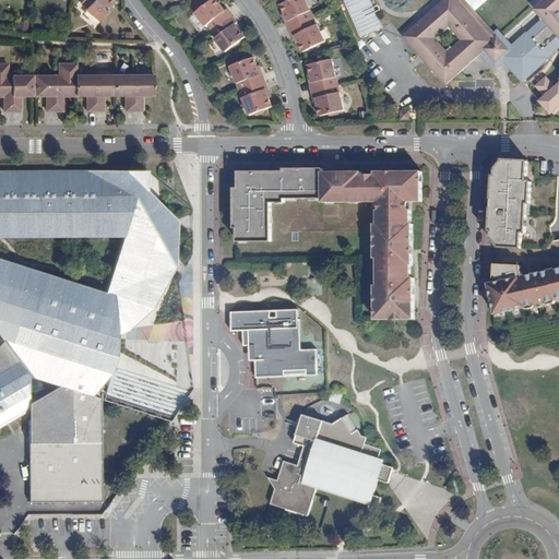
[(113,0),(83,0),(82,2),(87,7),(85,9),(98,20),(103,15),(108,9),(115,1),(113,0)]
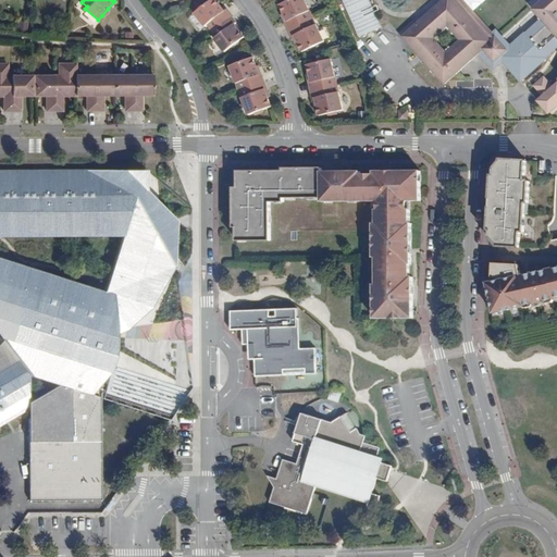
[(207,26),(209,24),(213,29),(227,20),(222,13),(225,10),(218,0),(212,0),(196,12),(207,26)]
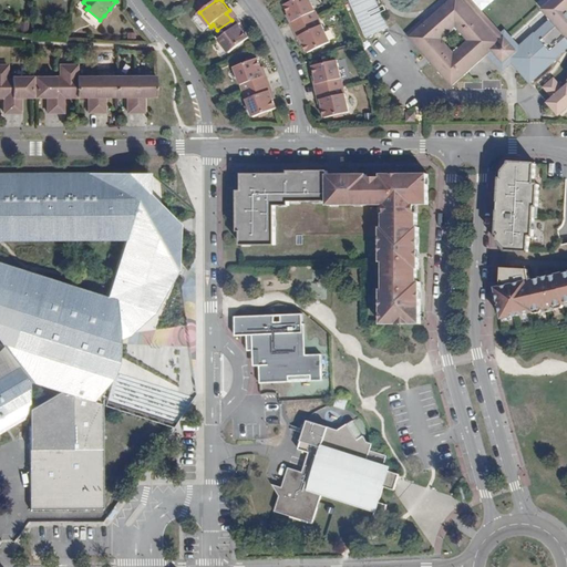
[(311,0),(294,0),(286,4),(291,16),(295,21),(299,19),(302,26),(320,18),(311,0)]
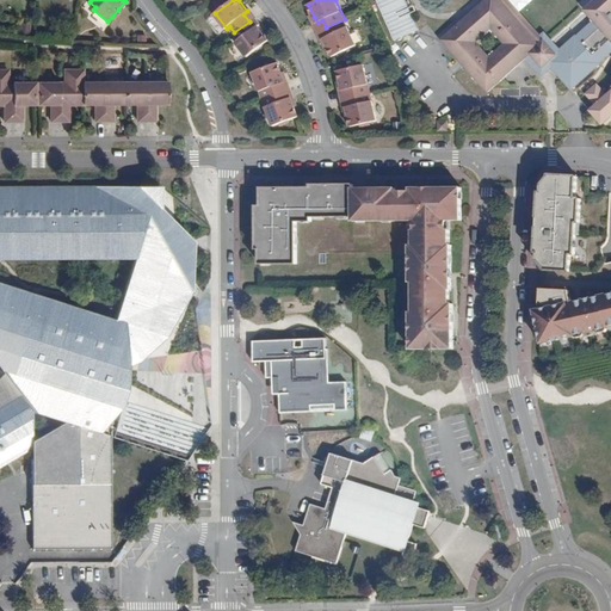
[(405,0),(376,0),(393,41),(418,30),(405,0)]
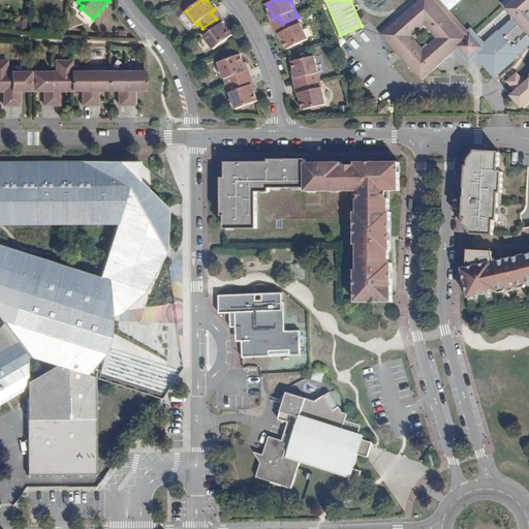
[(433,0),(419,0),(382,34),(389,40),(398,52),(404,48),(407,51),(402,56),(423,80),(457,50),(461,47),(471,57),(470,64),(478,57),(496,76),(521,55),(520,54),(528,44),(528,0),(515,0),(510,4),(515,9),(510,12),(515,18),(500,31),(499,31),(486,43),(481,47),(471,35),(468,38),(465,35),(433,0)]
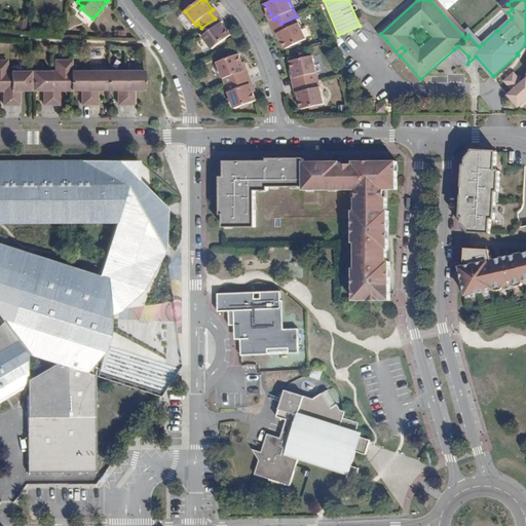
[(431,0),(462,34),(462,35),(465,38),(468,35),(479,46),(483,43),(470,28),(466,30),(439,0),(431,0)]
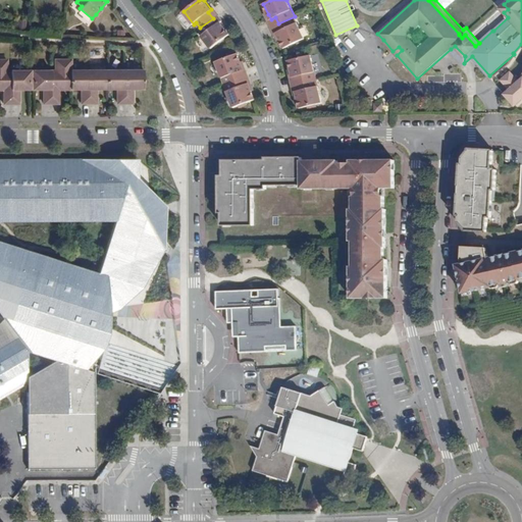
[(500,8),(504,12),(508,9),(504,4),(500,8)]
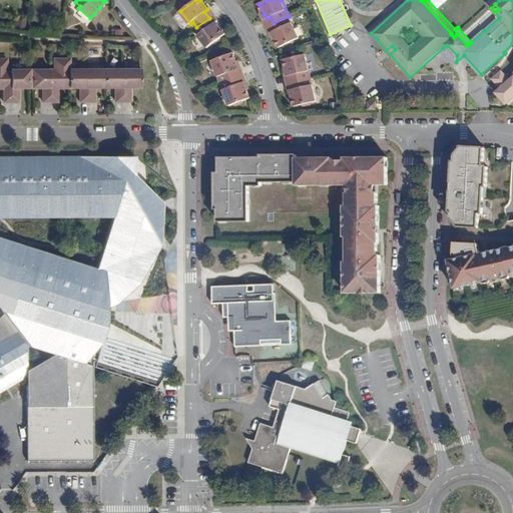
[(207,9),(204,12),(209,18),(214,14),(209,8),(207,9)]
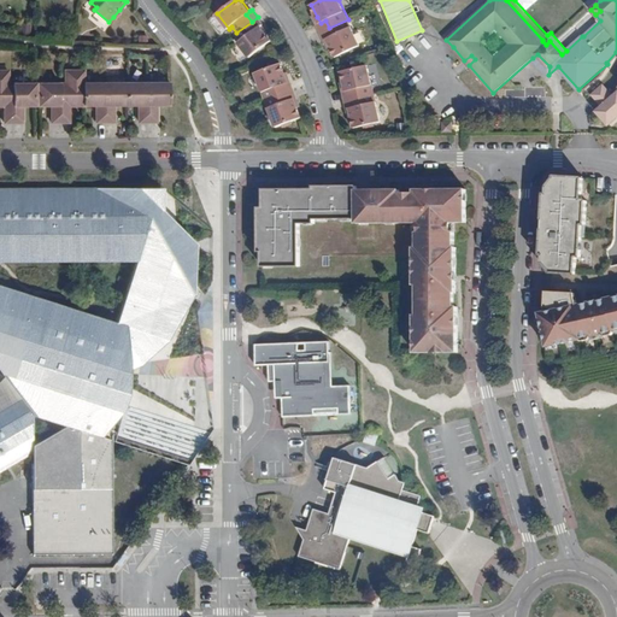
[(258,17),(252,22),(257,29),(262,27),(263,24),(258,17)]
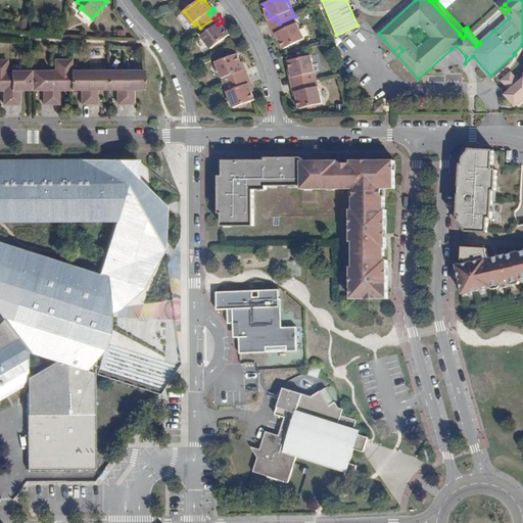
[(269,14),(267,15),(273,27),(279,24),(276,17),(272,19),(269,14)]
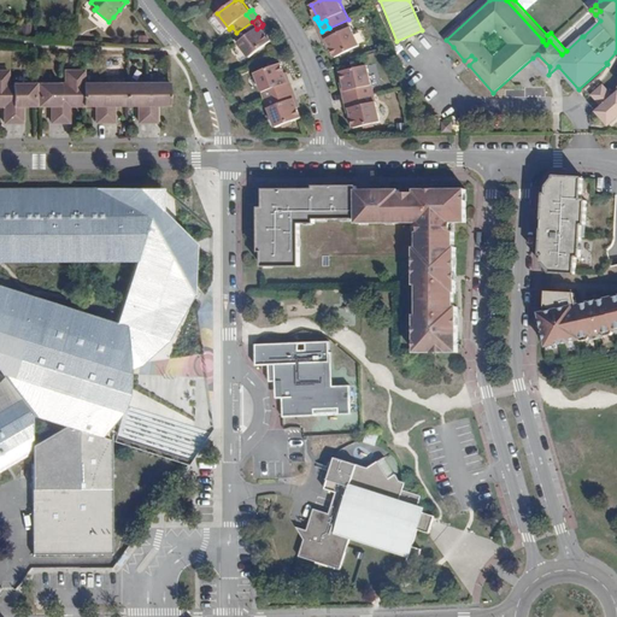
[(328,39),(330,45),(336,57),(360,45),(348,19),(329,28),(333,35),(328,39)]
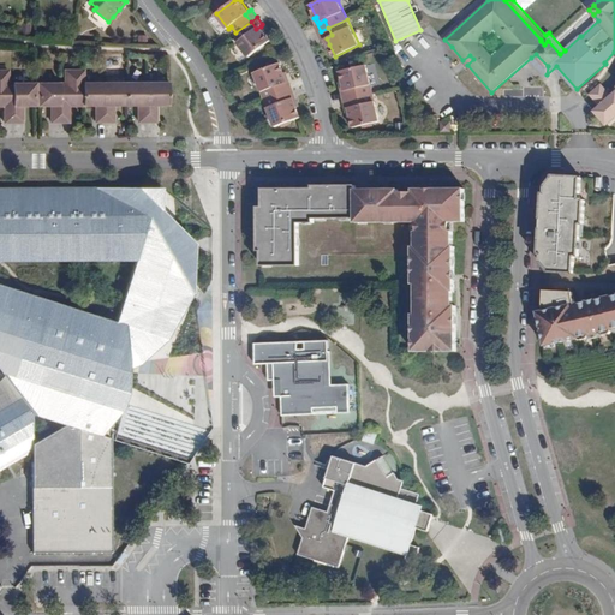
[(251,22),(236,33),(242,40),(238,42),(250,57),(272,41),(261,27),(256,29),(251,22)]
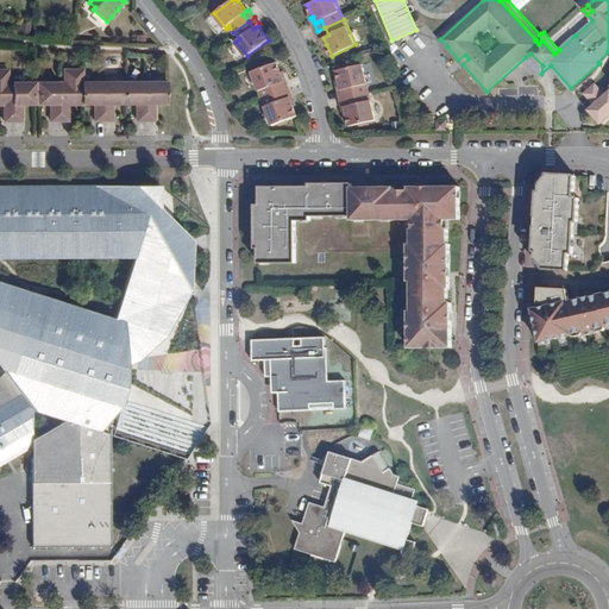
[(325,27),(318,31),(324,45),(326,44),(324,38),(328,35),(325,27)]
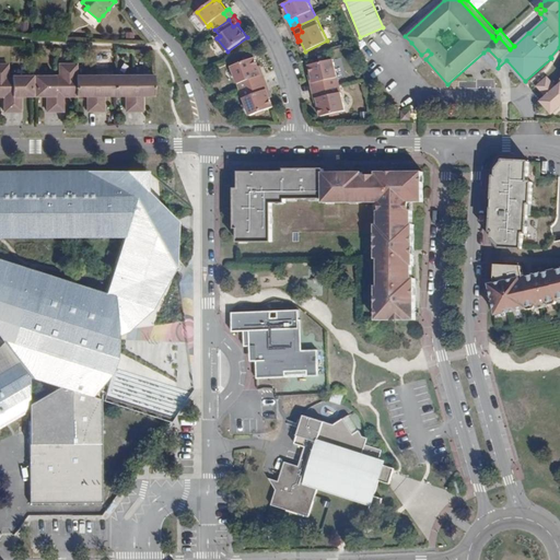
[(488,49),(483,53),(498,68),(499,60),(488,49)]
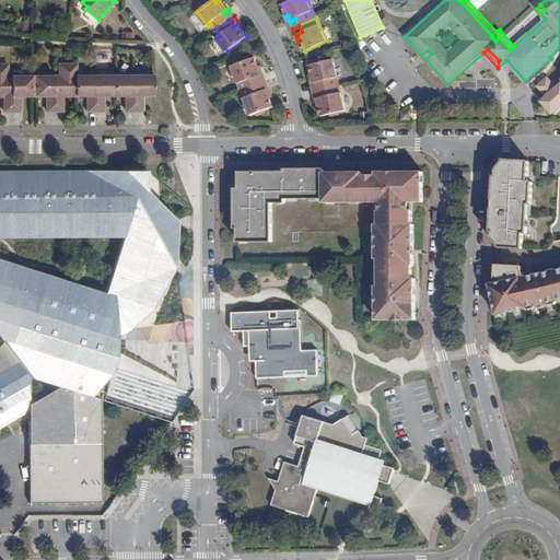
[(428,50),(421,55),(426,59),(431,54),(428,50)]
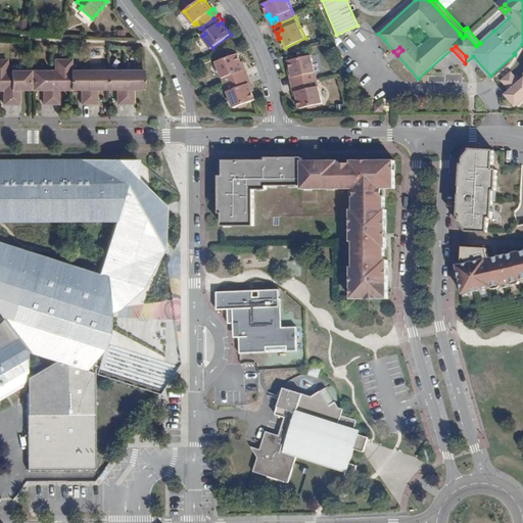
[(245,69),(243,64),(239,53),(214,62),(223,85),(242,78),(240,72),(245,69)]
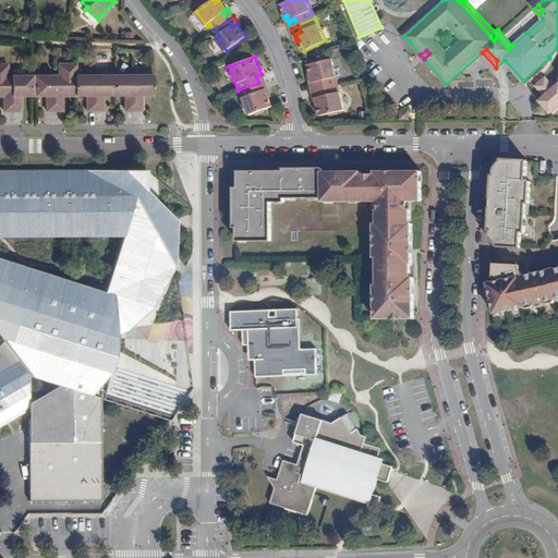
[(334,59),(310,64),(313,76),(314,82),(319,81),(322,88),(339,84),(334,59)]
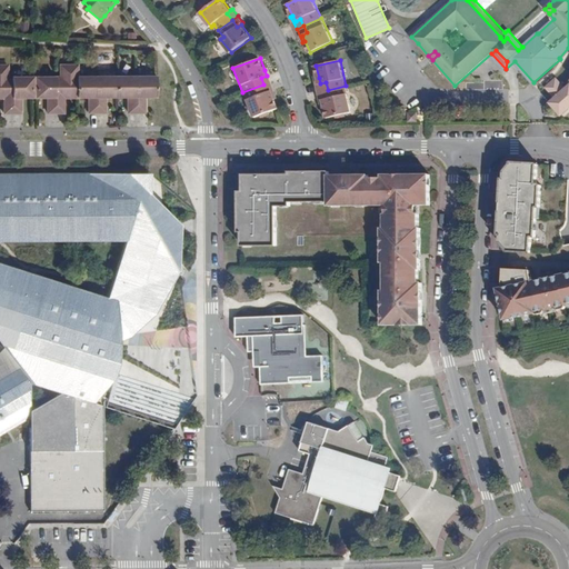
[(13,112),(13,77),(9,77),(9,65),(0,65),(0,96),(1,97),(3,95),(3,93),(7,93),(7,97),(6,99),(6,112),(13,112)]
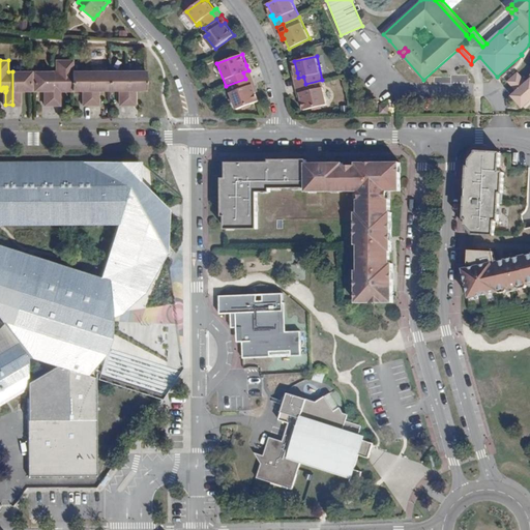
[(57,60),(57,71),(53,71),(53,105),(60,105),(60,91),(59,90),(59,87),(62,87),(62,88),(63,90),(71,89),(72,89),(72,71),(72,60),(57,60)]
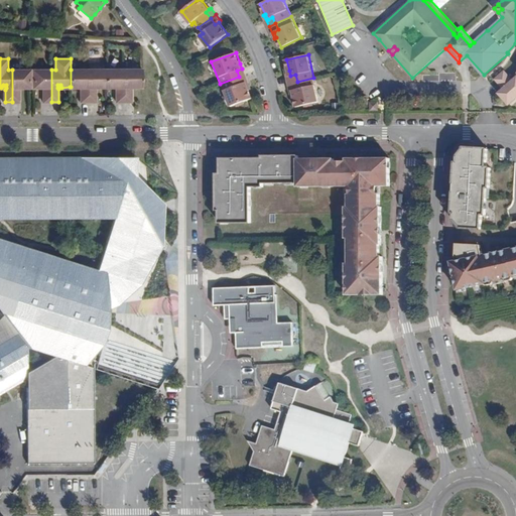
[(239,77),(246,75),(242,62),(240,63),(242,69),(237,71),(239,77)]
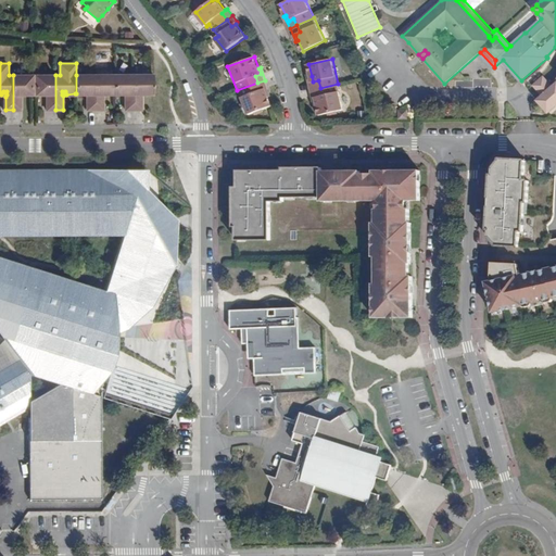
[(96,110),(96,74),(76,75),(76,93),(84,93),(86,92),(86,91),(89,91),(89,93),(88,96),(88,110),(96,110)]
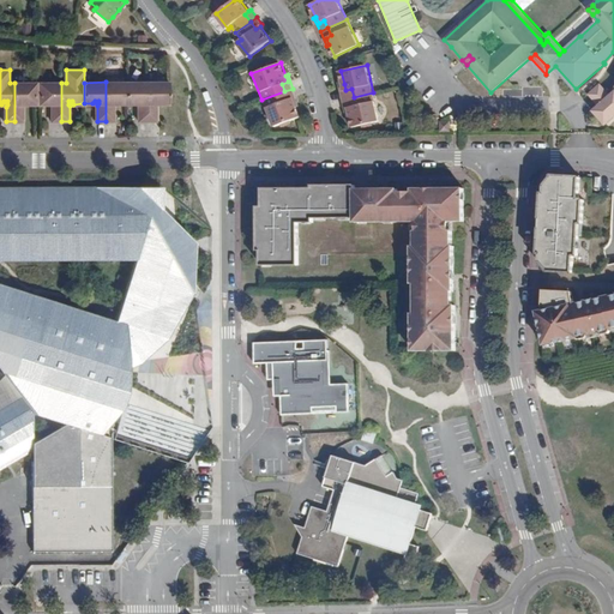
[(127,103),(127,82),(106,82),(106,121),(115,121),(115,106),(113,103),(113,101),(116,101),(119,103),(127,103)]
